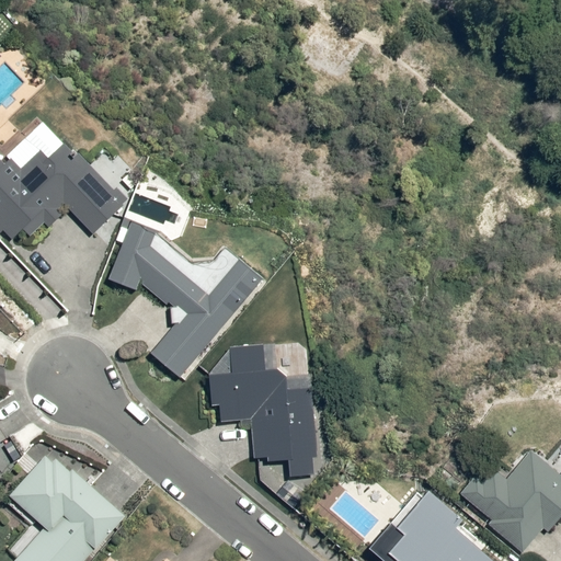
[(0,231),(10,242),(23,230),(32,240),(68,206),(92,232),(126,199),(66,146),(49,160),(42,152),(22,169),(12,160),(8,164),(0,157),(0,231)]
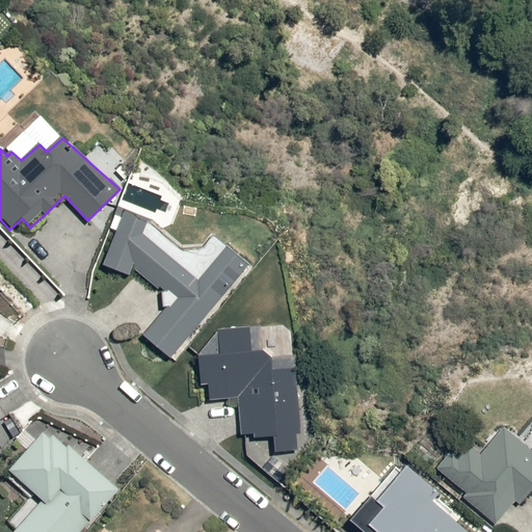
[(163,313),(143,337),(171,357),(253,264),(213,235),(204,245),(184,248),(152,219),(126,211),(103,266),(131,276),(133,269),(161,293),(163,313)]
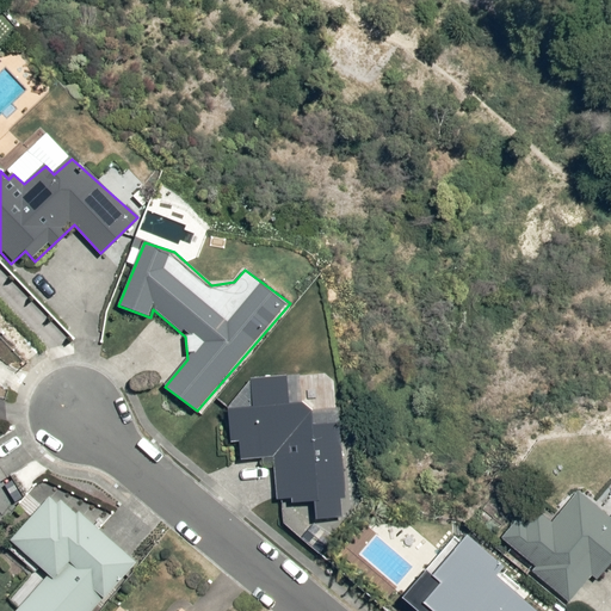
[(255,407),(228,409),(232,443),(240,442),(242,460),(275,457),(277,504),(315,500),(318,519),(347,517),(338,424),(313,425),(313,411),(303,402),(289,403),(288,376),(253,380),(255,407)]
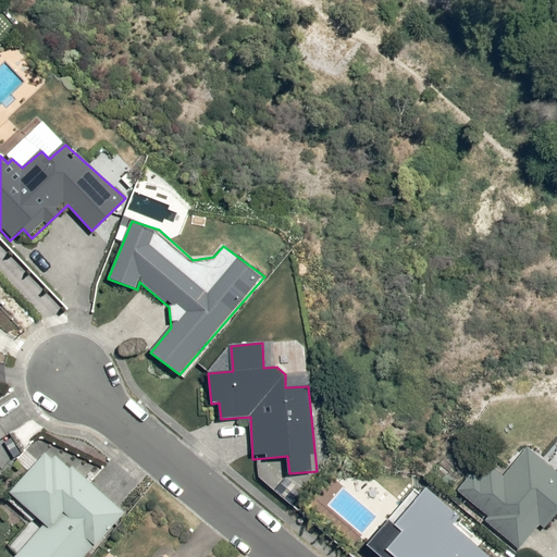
[(484,460),(458,492),(489,517),(486,522),(519,551),(540,524),(546,530),(556,517),(556,471),(530,448),(505,477),(484,460)]
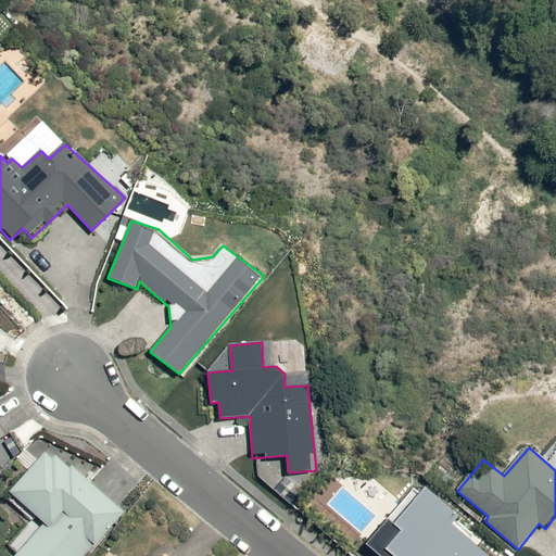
[(86,555),(125,510),(49,450),(11,493),(45,523),(16,555),(86,555)]
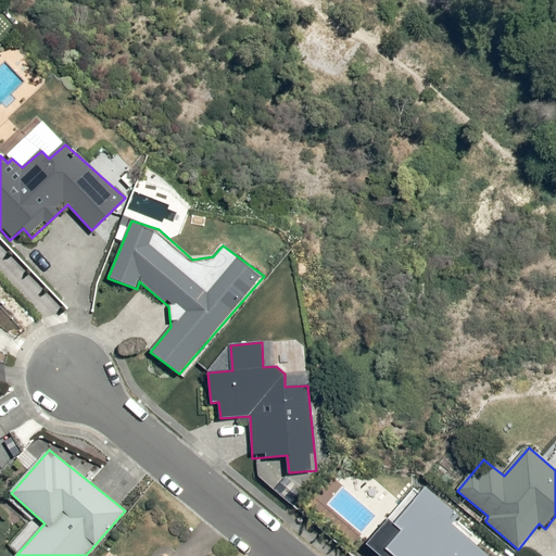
[(458,517),(427,487),(394,525),(389,520),(366,545),(378,555),(490,555),(453,523),(458,517)]
